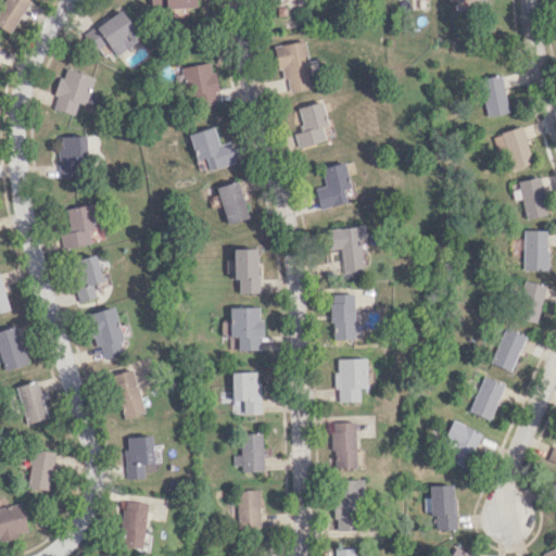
[(27,0),(2,0),(0,7),(0,26),(13,33),(27,0)]
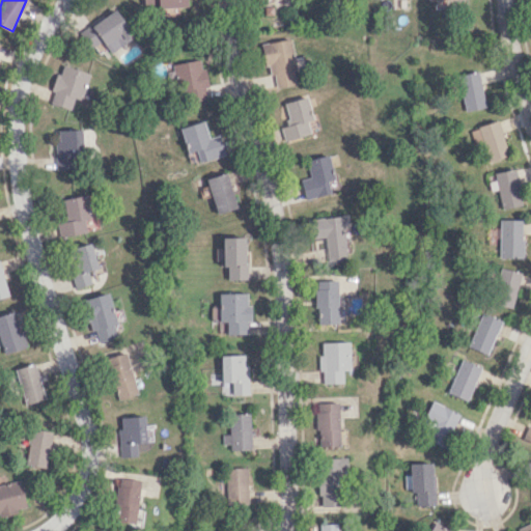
[(186,7),(186,0),(141,0),(142,8),(186,7)]
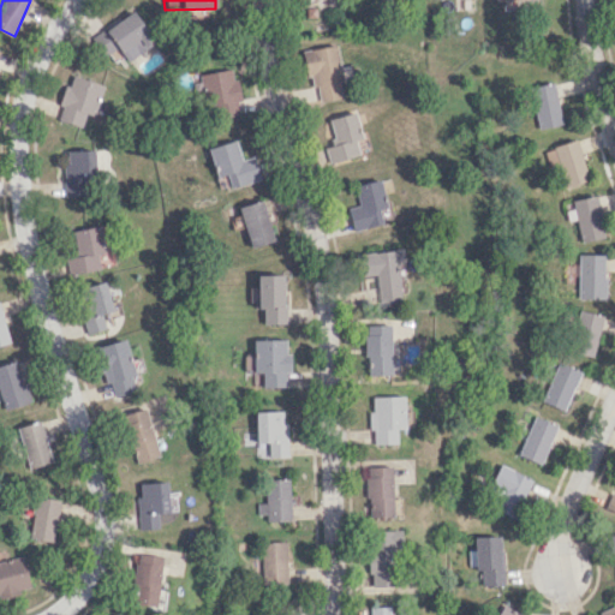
[(93,36),(105,55),(119,47),(127,60),(155,43),(135,10),(93,36)]
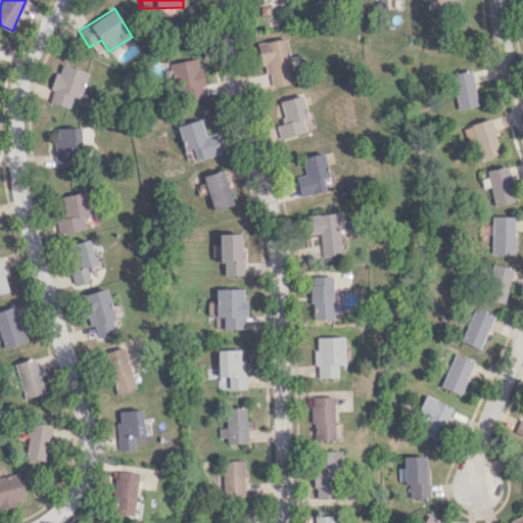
[(257,42),(263,74),(269,73),(271,86),(292,83),(284,38),(257,42)]
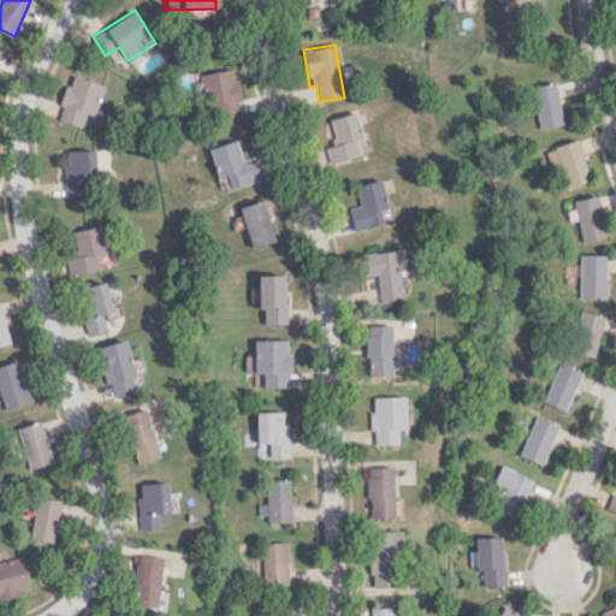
[(202,75),(212,123),(242,117),(232,67),(202,75)]
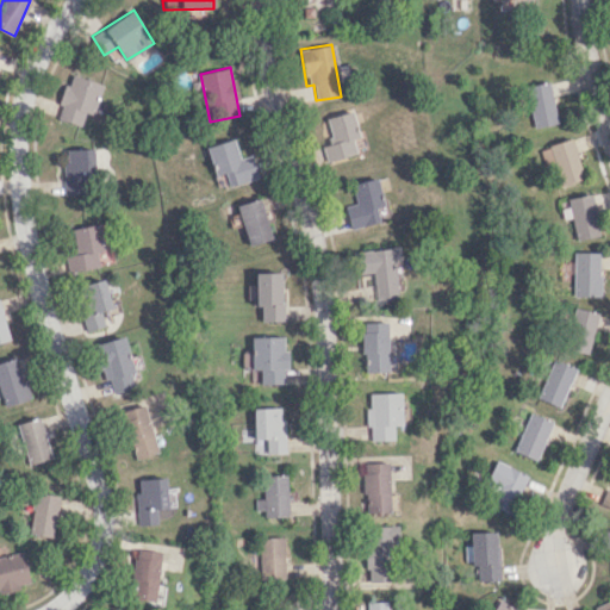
[(106,85),(70,74),(56,118),(81,125),(85,113),(95,117),(106,85)]
